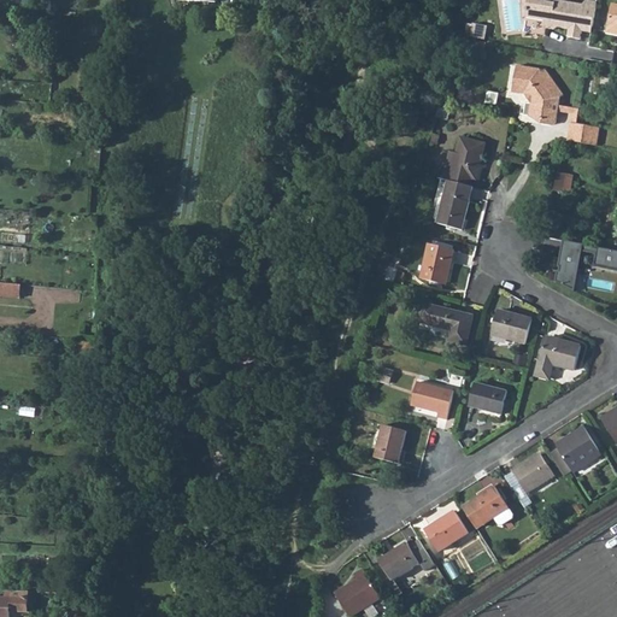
[(593,34),(598,4),(588,1),(585,6),(557,1),(556,4),(544,1),(544,0),(529,0),(527,18),(545,21),(545,25),(547,29),(556,30),(559,28),(570,30),(569,39),(581,41),(582,33),(593,34)]
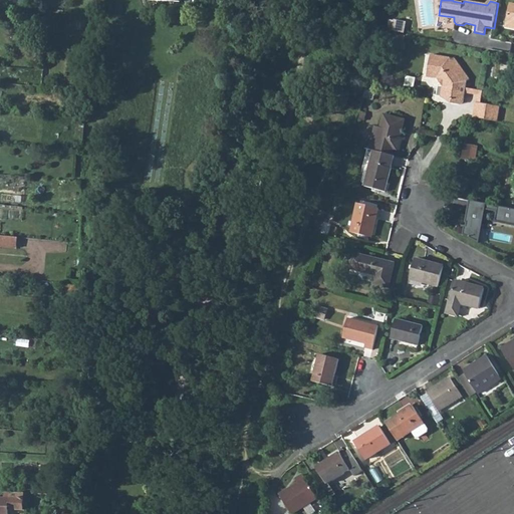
[(398,23),(387,20),(384,30),(396,33),(398,23)]
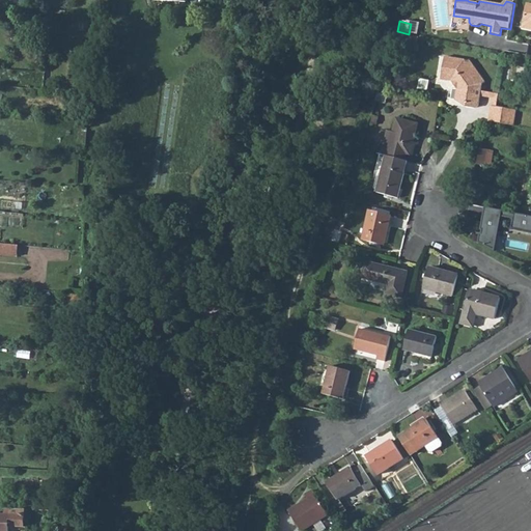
[(478,106),(478,104),(480,95),(480,90),(481,84),(484,81),(469,59),(466,61),(464,59),(444,56),(441,79),(451,82),(456,89),(454,96),(456,101),(465,104),(470,107),(471,107),(473,108),(474,107),(476,107),(478,106)]
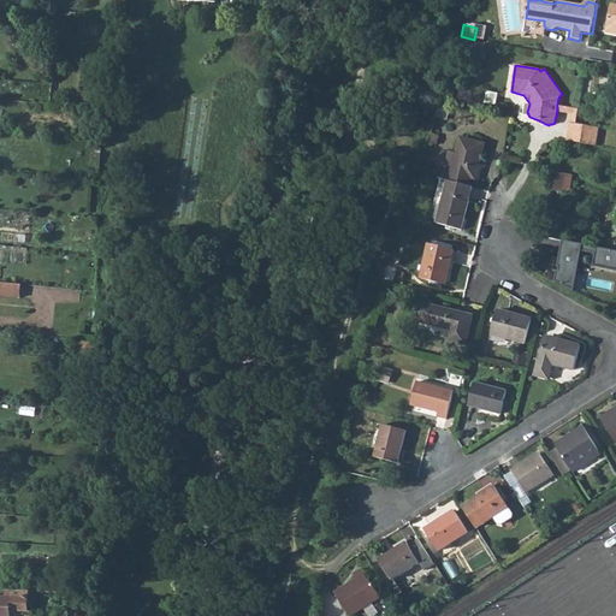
[(576,122),(579,108),(557,105),(557,111),(572,114),(570,120),(576,122)]
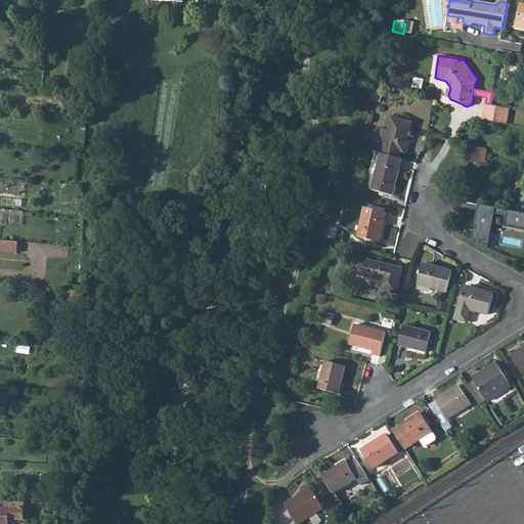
[(507,123),(510,106),(490,103),(485,102),(482,119),(507,123)]
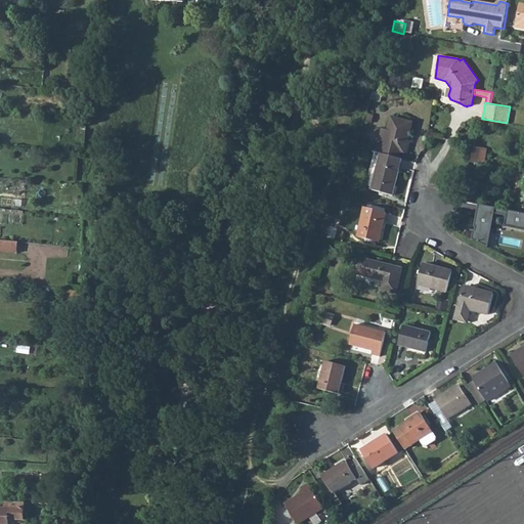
[(376,155),(381,156),(398,160),(400,153),(403,154),(404,147),(412,117),(392,112),(387,132),(383,146),(378,145),(376,155)]
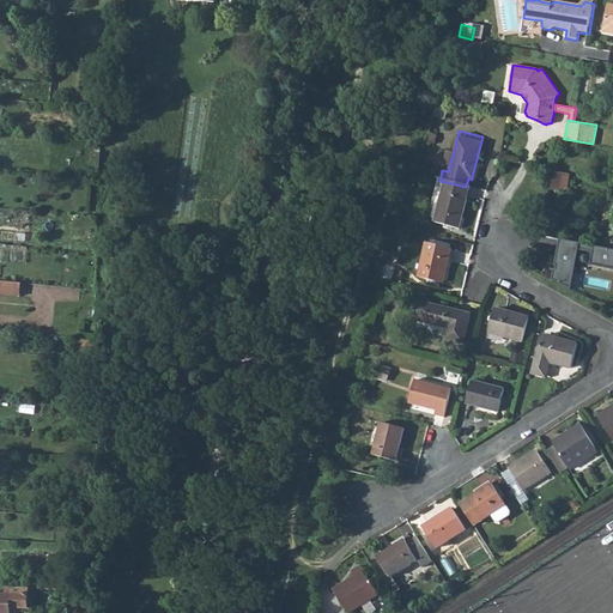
[(442,170),(448,171),(453,155),(445,153),(442,170)]
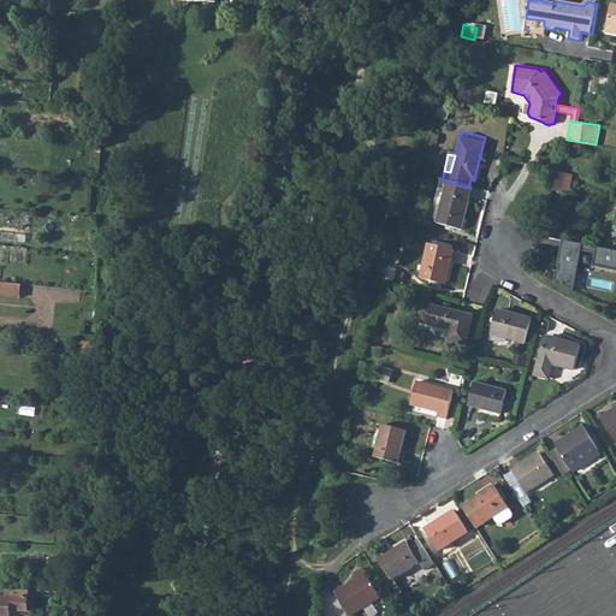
[(555,170),(555,173),(552,188),(561,189),(564,172),(555,170)]
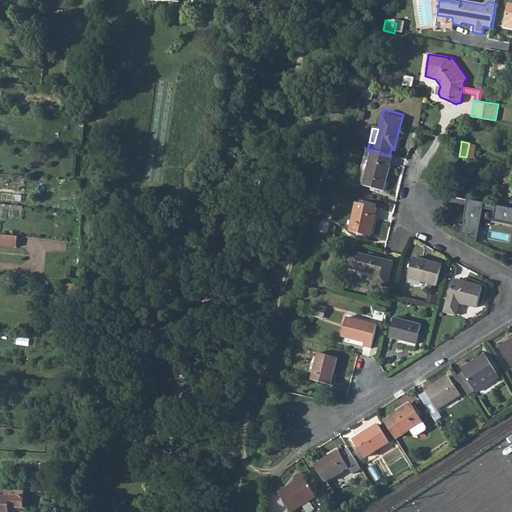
[(474,144),(469,143),(466,157),(471,158),(474,144)]
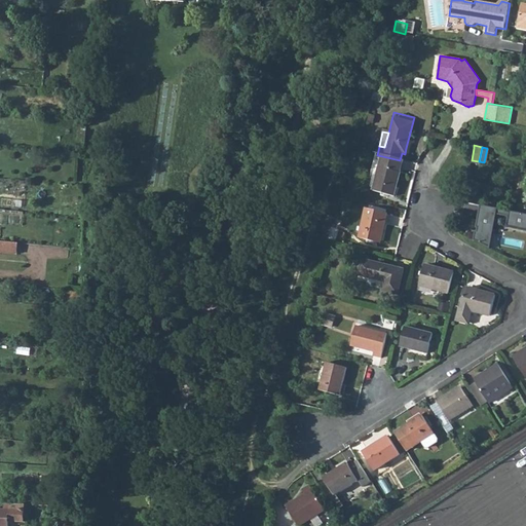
[(373,193),(393,197),(396,190),(400,174),(399,173),(402,161),(400,160),(382,156),(373,193)]
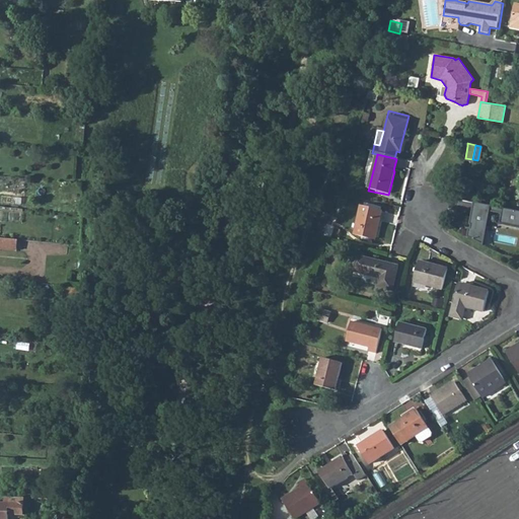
[(476,181),(460,178),(456,202),(471,204),(472,204),(476,181)]
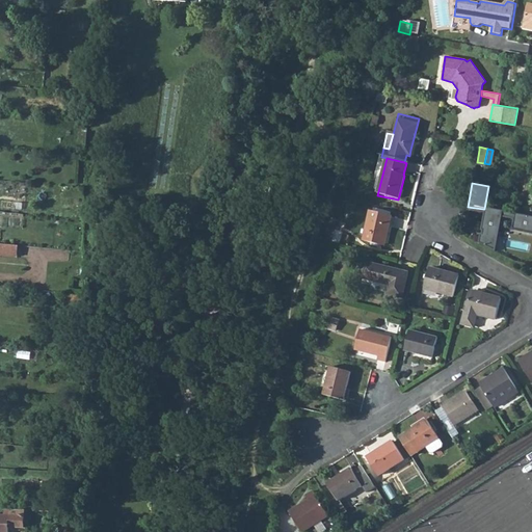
[(531,234),(531,217),(484,209),(483,209),(477,244),(493,251),(499,217),(511,219),(509,230),(531,234)]
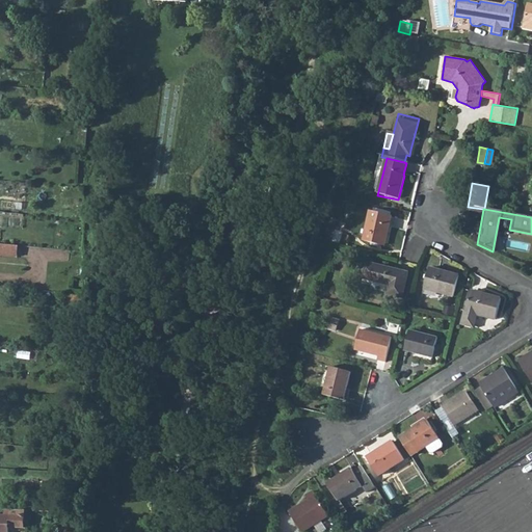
[(363,242),(383,247),(386,237),(391,217),(371,212),(363,242)]
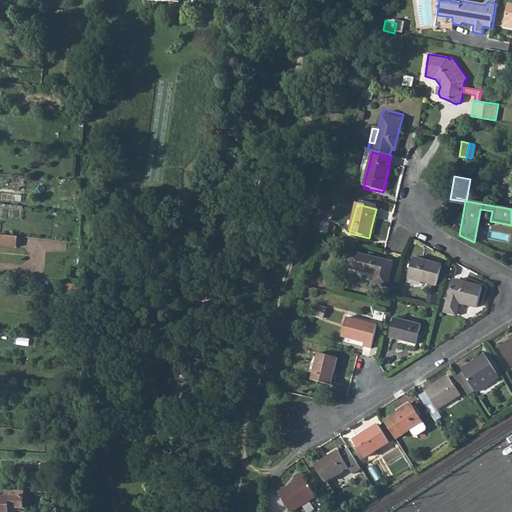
[(0,246),(16,248),(17,237),(0,235),(0,246)]
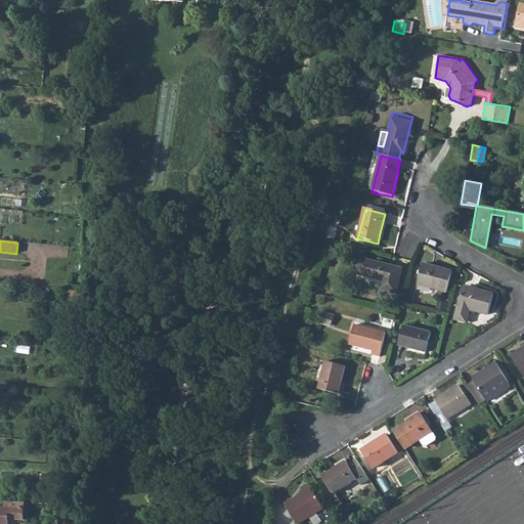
[(393,268),(359,260),(356,274),(382,280),(380,290),(395,293),(401,269),(393,268)]
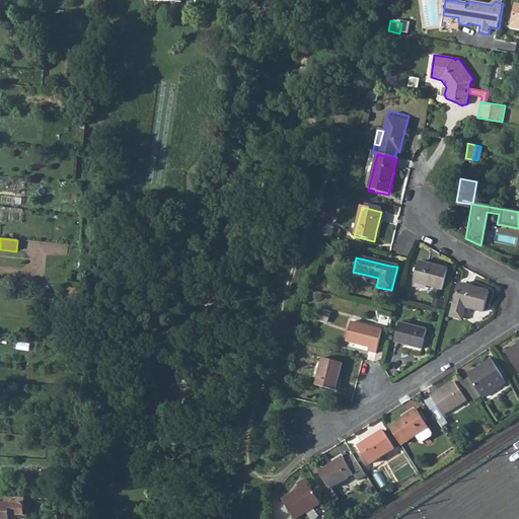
[(442,290),(447,271),(433,267),(419,264),(414,284),(416,285),(414,291),(423,293),(424,286),(442,290)]
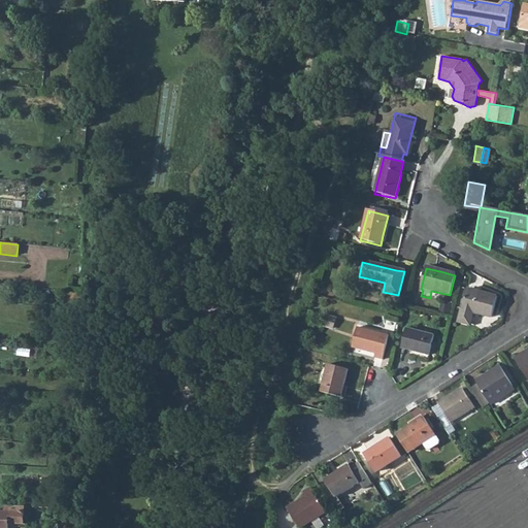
[(470,325),(473,312),(480,315),(492,317),(497,296),(467,290),(459,322),(470,325)]
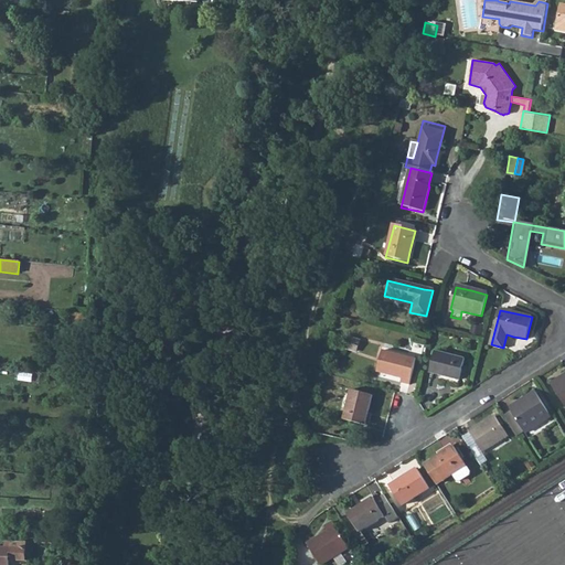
[(435,351),(429,374),(443,377),(458,382),(465,359),(435,351)]
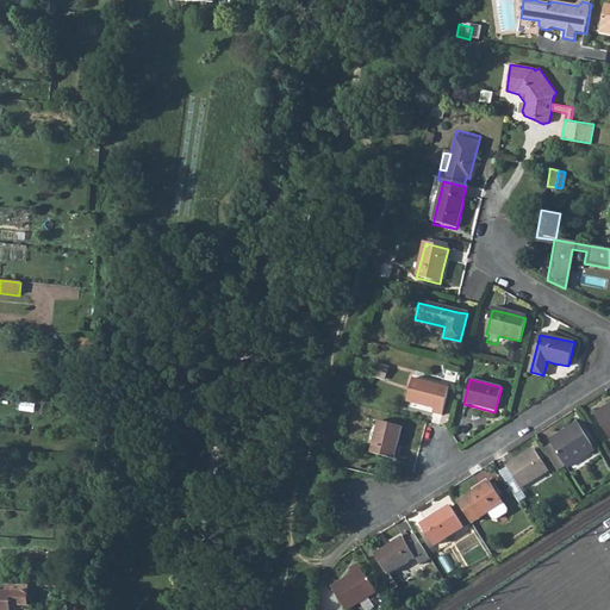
[(411,380),(405,405),(433,412),(431,417),(436,418),(441,419),(448,390),(411,380)]
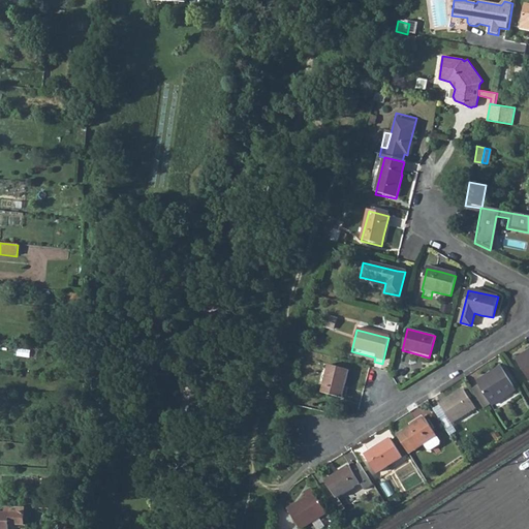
[(528,351),(525,354),(527,356),(517,363),(528,381),(528,351)]
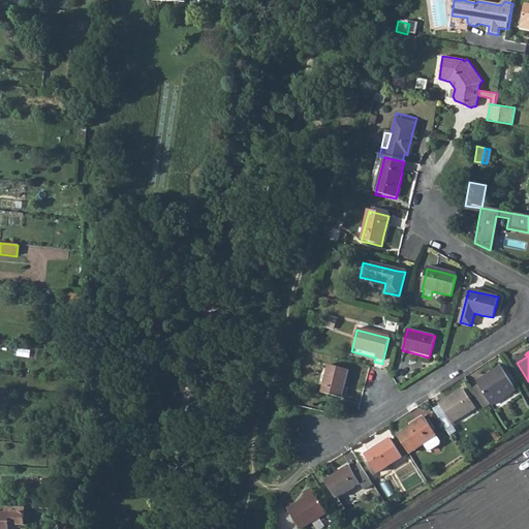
[(348,372),(328,368),(321,396),(341,400),(343,392),(348,372)]
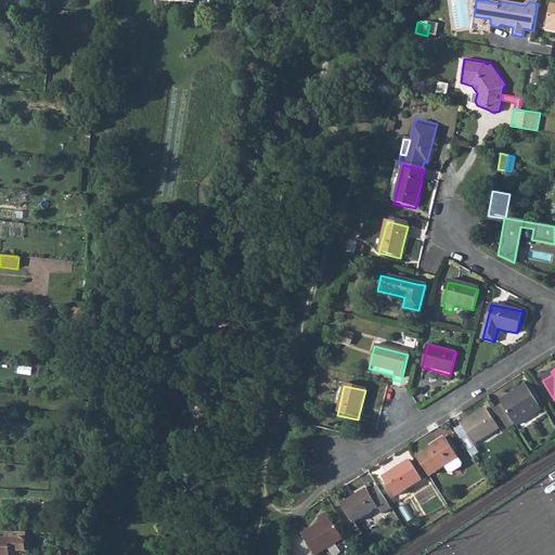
[(539,405),(527,386),(512,396),(503,402),(505,405),(514,418),(515,421),(539,405)]
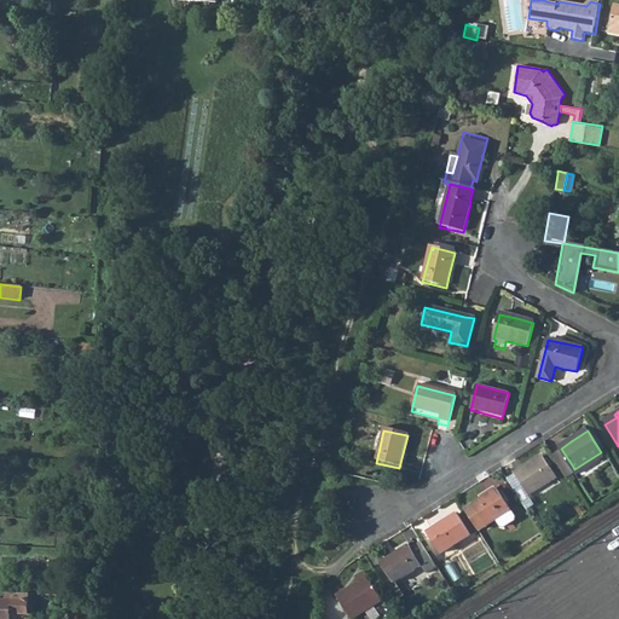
[(554,458),(563,473),(573,467),(563,452),(554,458)]
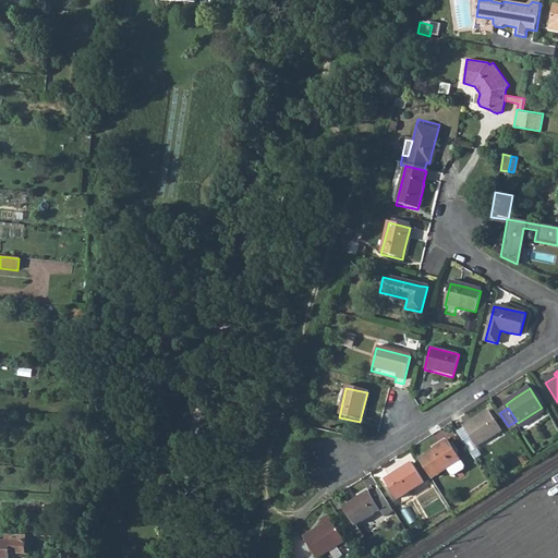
[(502,432),(489,412),(475,421),(464,428),(477,448),(502,432)]
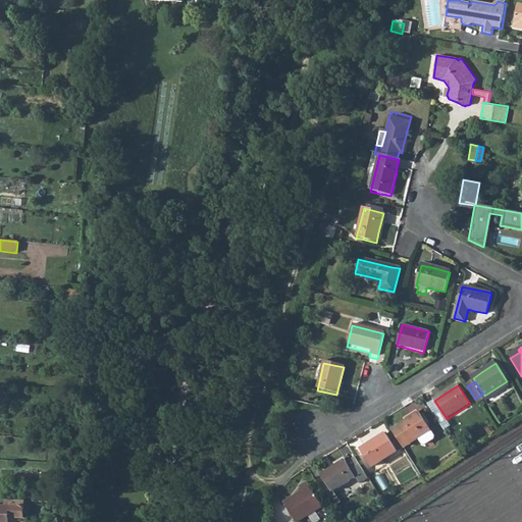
[(432,437),(418,415),(408,422),(393,432),(403,449),(420,438),(424,444),(432,437)]
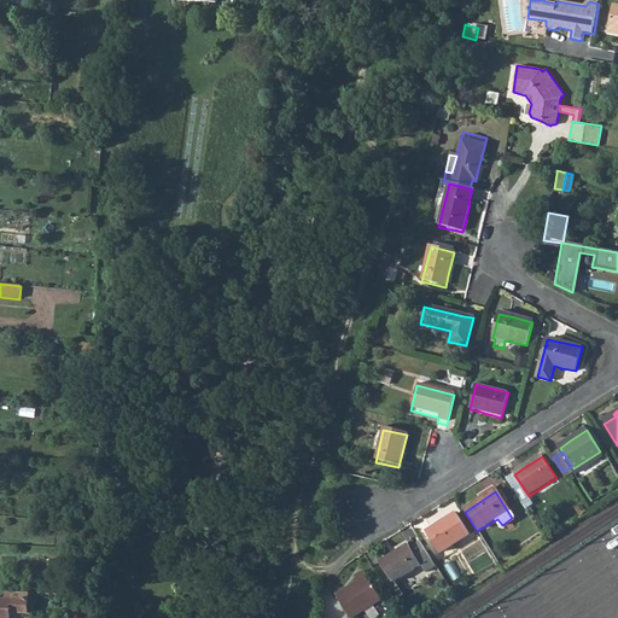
[(470,536),(456,514),(441,525),(426,535),(441,555),(470,536)]
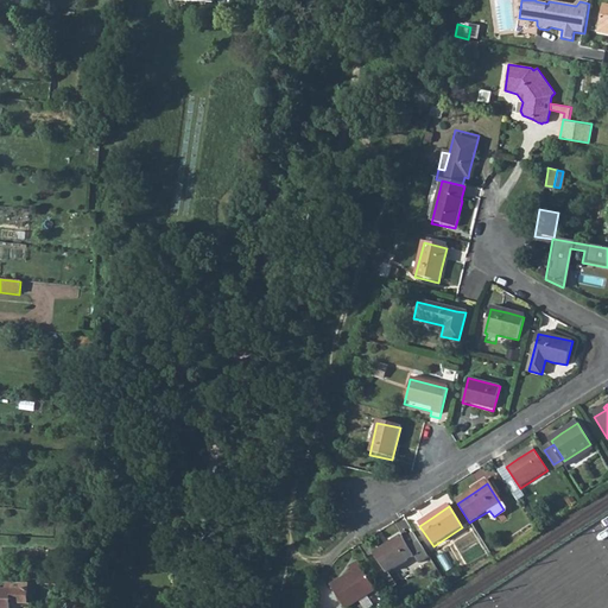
[(413,556),(400,536),(386,545),(373,555),(385,574),(413,556)]
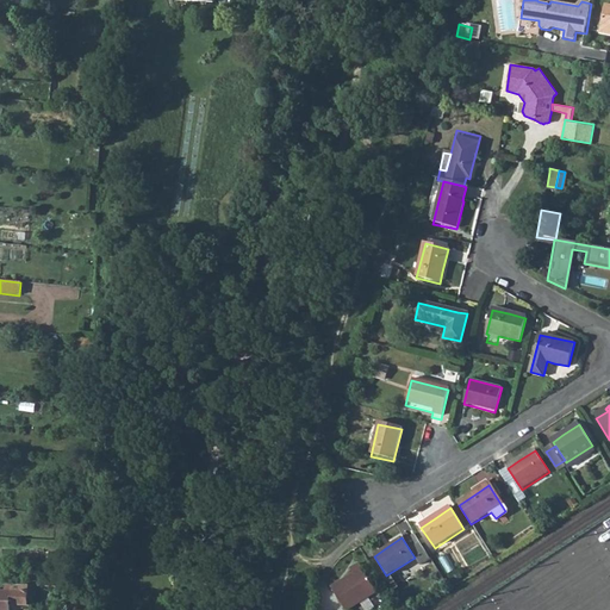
[(352,570),(354,574),(344,582),(332,589),(346,609),(349,609),(377,592),(359,565),(352,570)]
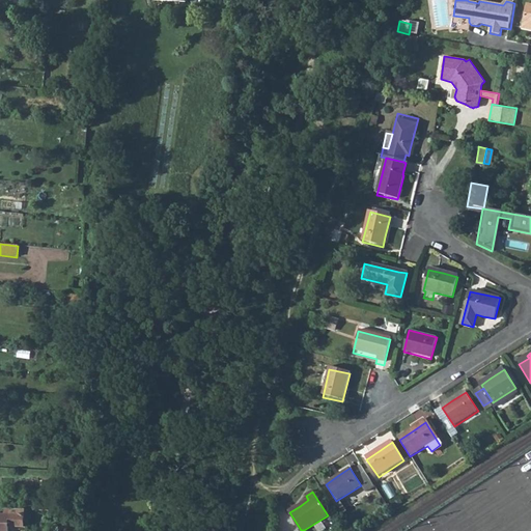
[(23,527),(24,510),(5,509),(5,514),(0,514),(0,530),(7,530),(8,527),(23,527)]
